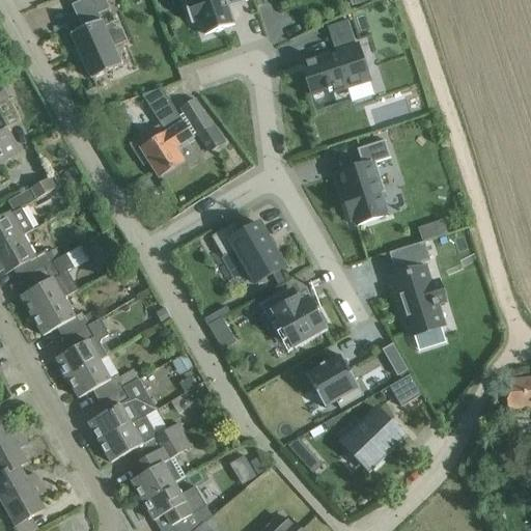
[(99,20),(96,14),(110,7),(106,0),(78,0),(72,3),(82,27),(71,32),(91,78),(121,64),(101,19),(99,20)]
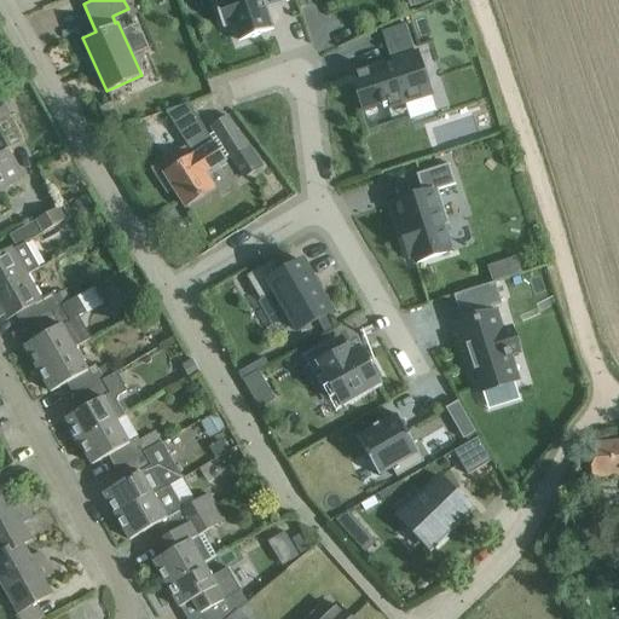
[(232,25),(238,42),(275,30),(267,9),(289,1),(288,0),(215,0),(214,0),(224,29),(232,25)]
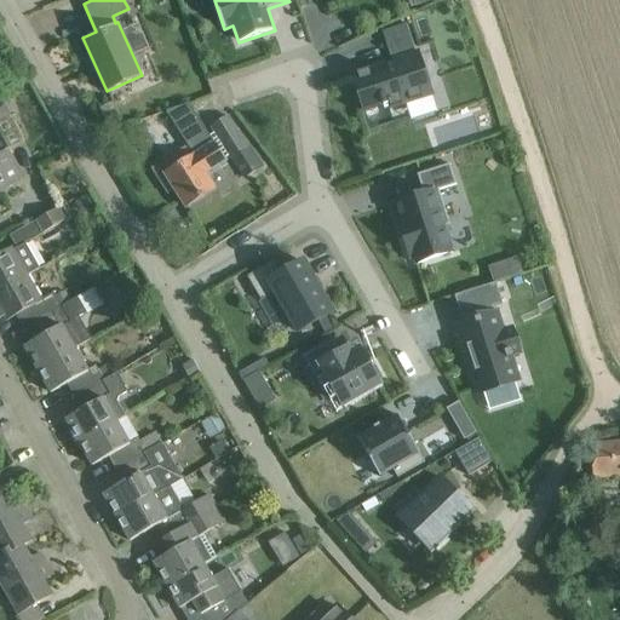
[(405,41),(400,27),(382,32),(386,46),(405,41)]
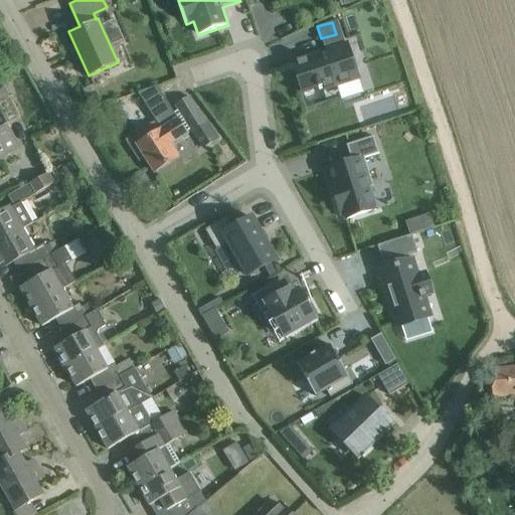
[(318,88),(319,89),(322,88),(326,102),(342,97),(338,86),(358,78),(347,44),(292,62),(302,93),(318,88)]
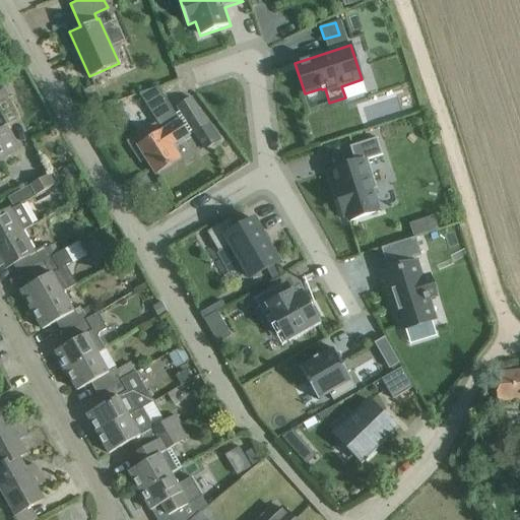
[(0,102),(9,98),(0,81),(0,102)]
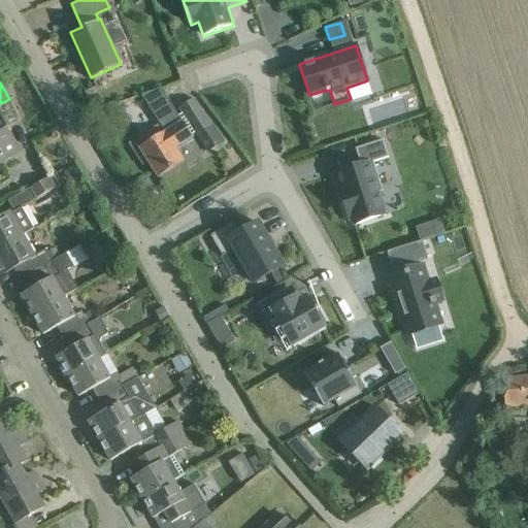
[(149,93),(167,121),(130,144),(140,160),(145,157),(158,177),(183,161),(174,149),(192,137),(161,89),(149,93)]
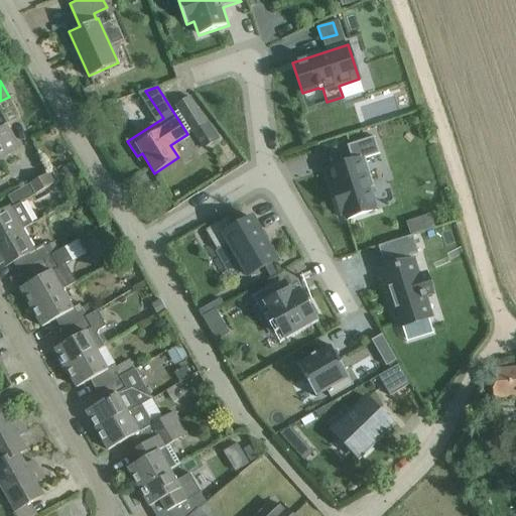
[(191,131),(194,130),(206,123),(189,98),(176,106),(191,131)]
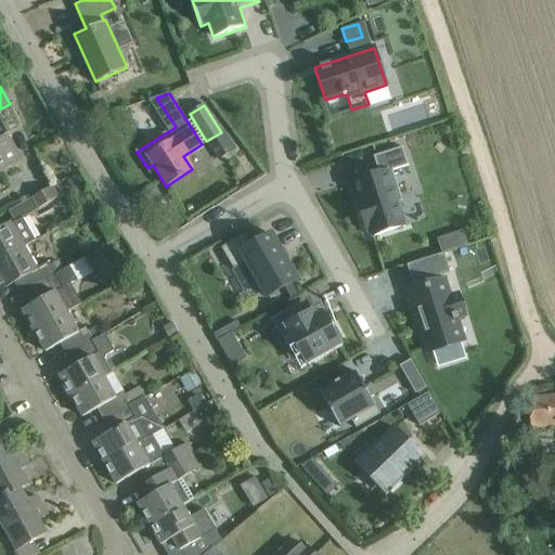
[(5,168),(21,159),(0,124),(0,167),(4,166),(5,168)]
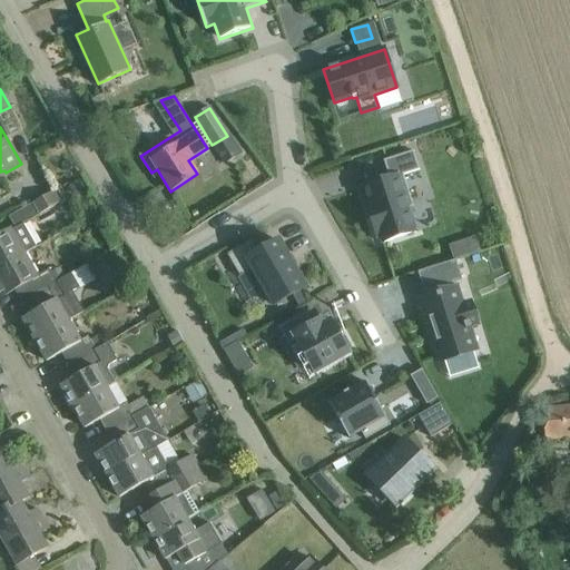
[(402,176),(420,170),(413,151),(383,160),(389,177),(364,186),(370,203),(365,204),(376,238),(381,237),(382,244),(416,233),(409,208),(412,206),(402,176)]
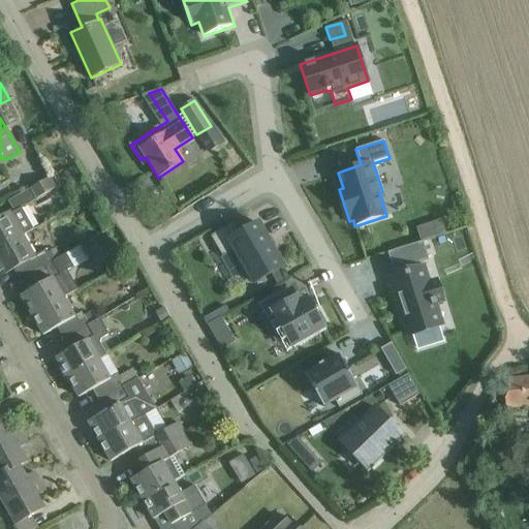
[(59,187),(53,176),(31,188),(37,198),(59,187)]
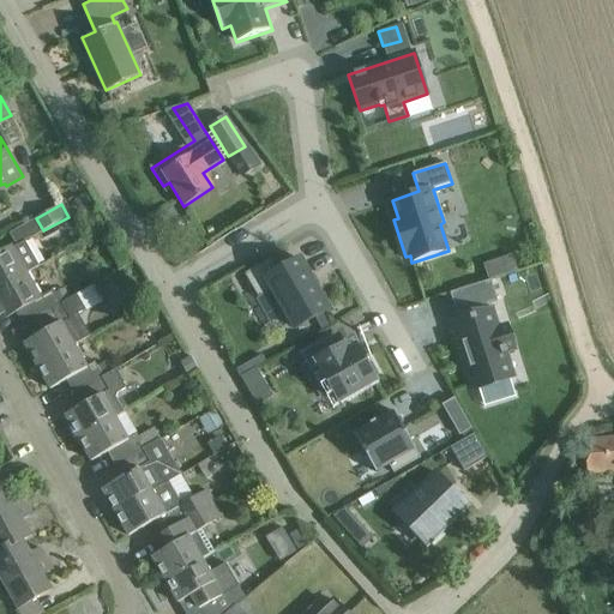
[(0,288),(26,274),(40,266),(25,240),(0,254),(0,288)]
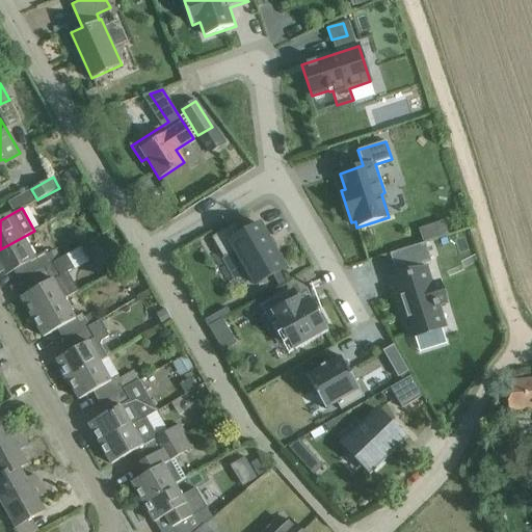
[(284,269),(285,268),(260,224),(240,236),(234,224),(212,238),(223,259),(236,251),(256,286),(273,275),(277,283),(288,276),(284,269)]
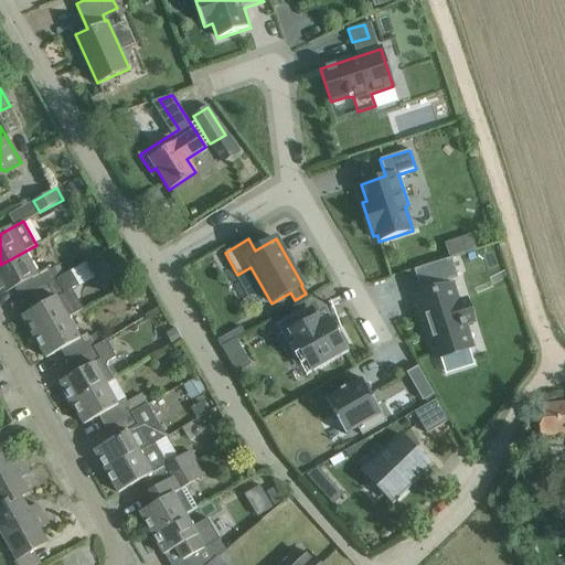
[(55,279),(49,266),(36,273),(24,252),(0,265),(0,296),(14,288),(21,299),(29,295),(55,279)]
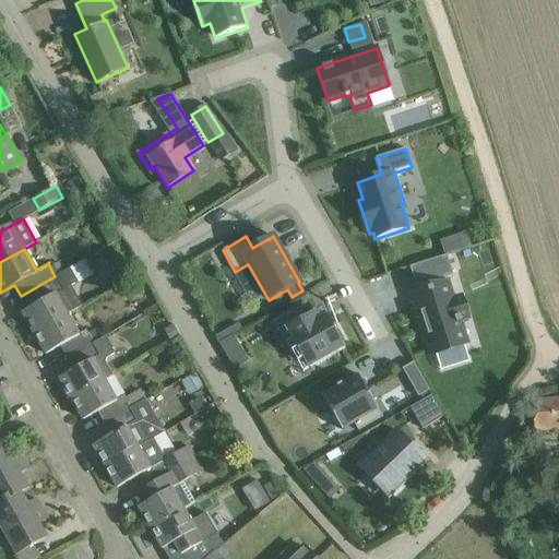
[(463,342),(456,323),(462,322),(462,320),(468,319),(461,297),(453,299),(448,282),(445,283),(444,276),(453,274),(447,256),(409,268),(416,286),(417,285),(419,292),(413,294),(432,355),(467,344),(466,341),(463,342)]
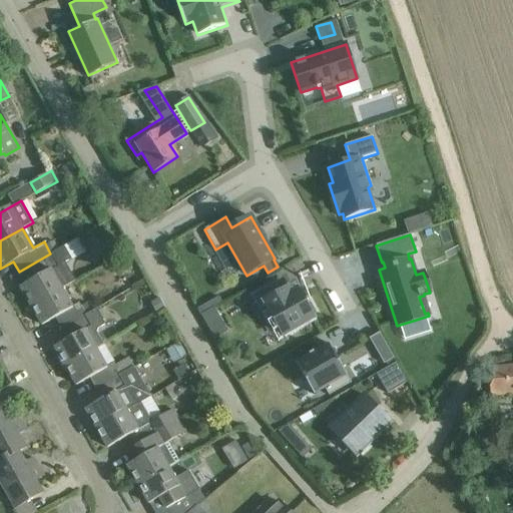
[(71,259),(64,245),(50,253),(26,268),(33,280),(20,287),(31,306),(61,289),(74,281),(64,263),(71,259)]
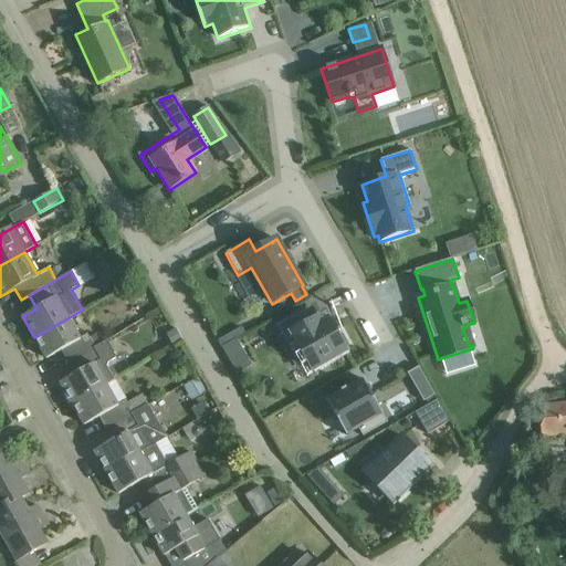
[(341,332),(336,334),(327,318),(320,323),(317,318),(310,323),(303,312),(278,325),(295,356),(302,352),(313,370),(346,350),(344,348),(348,346),(341,332)]
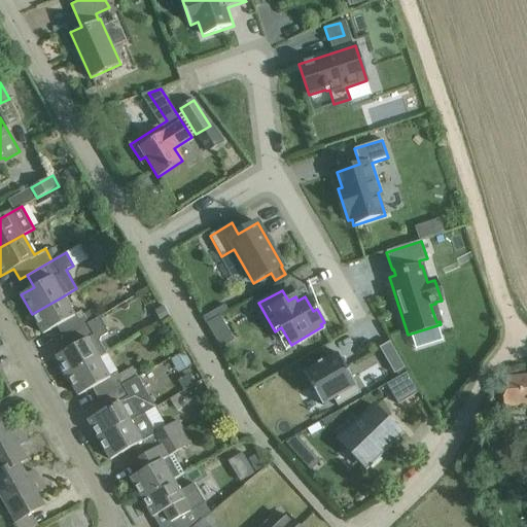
[(73,315),(63,296),(32,314),(43,335),(57,326),(63,338),(86,324),(79,312),(73,315)]
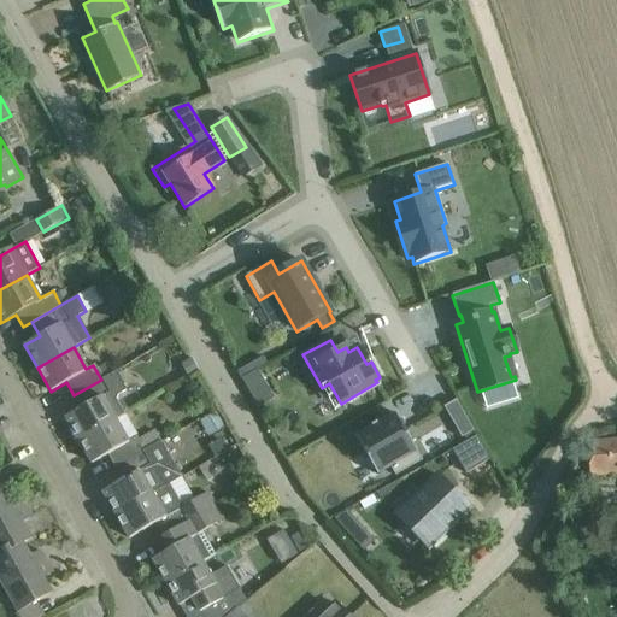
[(189,360),(178,366),(186,380),(197,372),(189,360)]
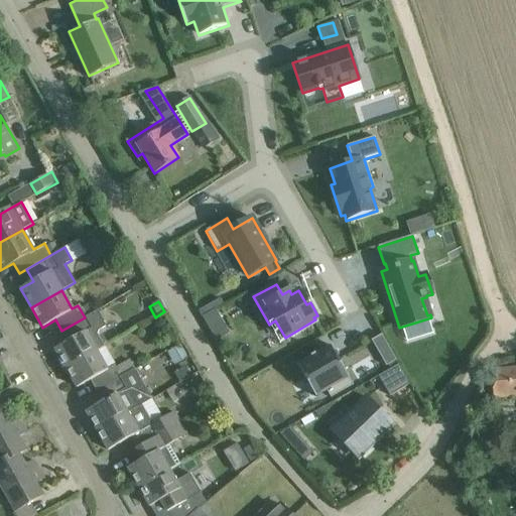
[(204,312),(221,340),(234,333),(217,304),(204,312)]
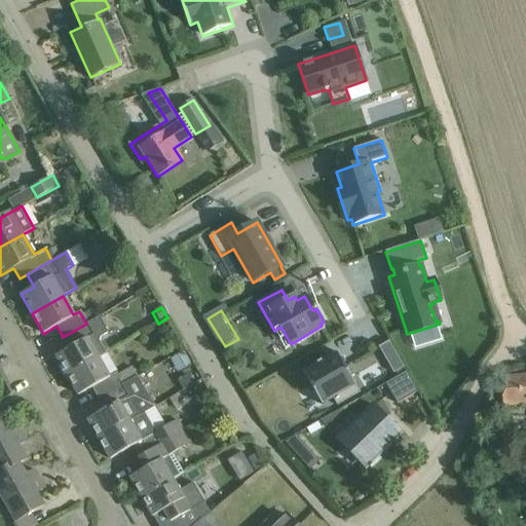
[(67,375),(98,358),(106,353),(105,351),(107,348),(104,343),(100,343),(99,341),(99,337),(107,333),(98,317),(86,324),(63,337),(69,348),(55,355),(67,375)]
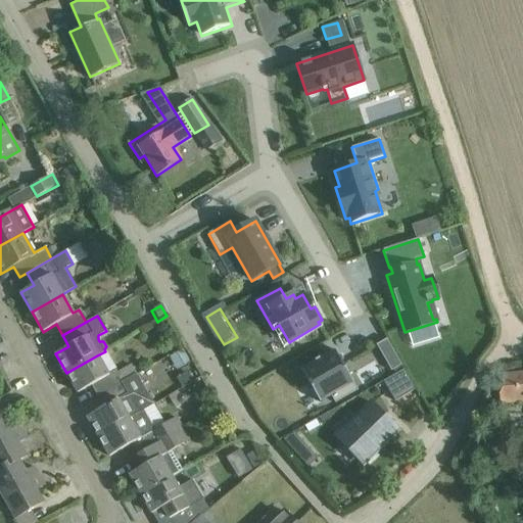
[(376,345),(391,372),(401,366),(387,339),(376,345)]
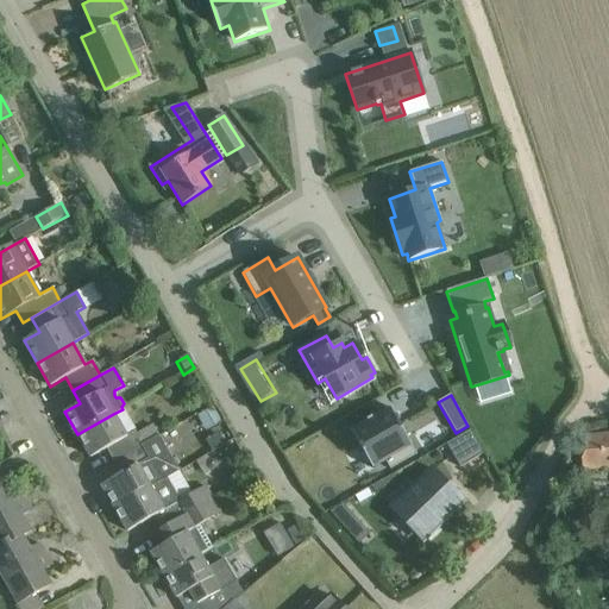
[(363,453),(364,452),(372,469),(385,462),(390,470),(416,454),(400,425),(389,408),(351,431),(360,446),(359,447),(363,453)]
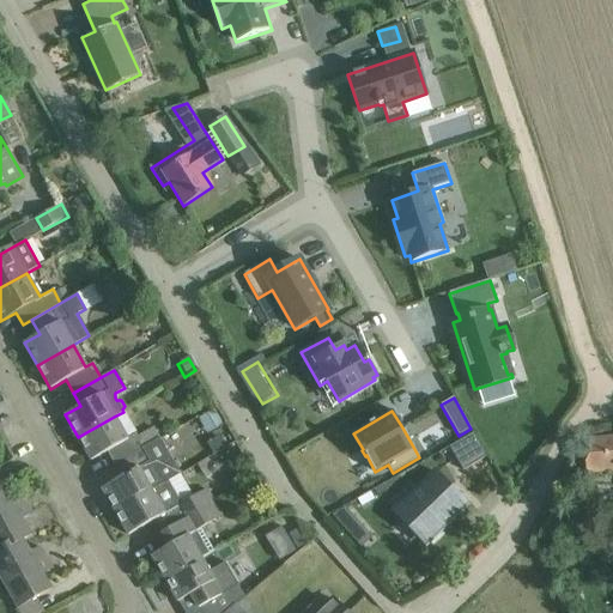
[(126,438),(114,417),(78,437),(91,461),(107,451),(114,463),(159,438),(153,428),(138,437),(135,434),(126,438)]
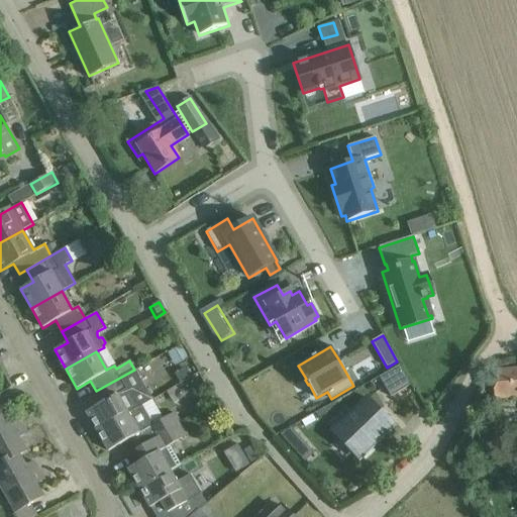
[(135,371),(140,380),(149,374),(144,366),(135,371)]
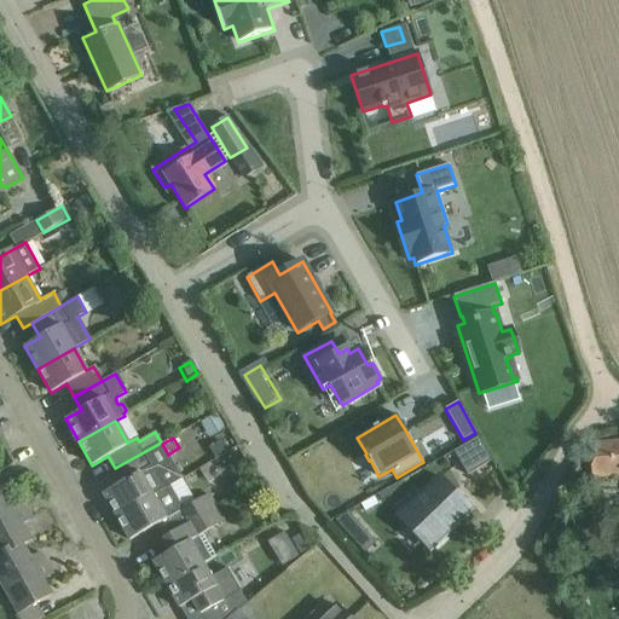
[(468,475),(492,461),(479,438),(453,451),(468,475)]
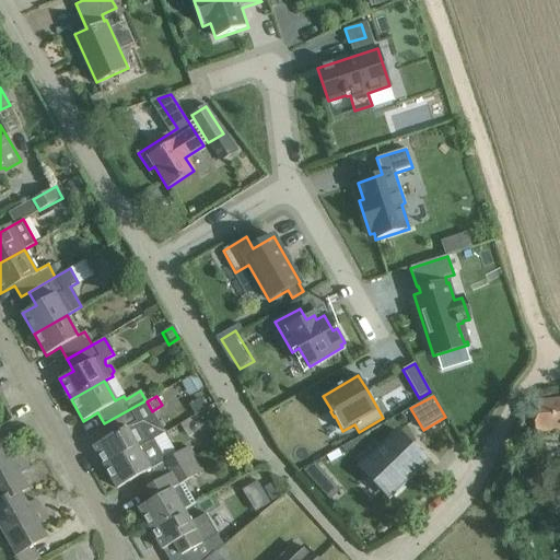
[(195,415),(196,416),(207,409),(200,398),(189,405),(195,415)]
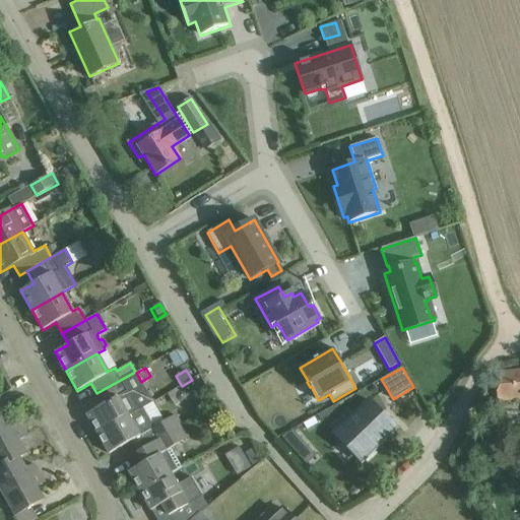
[(519,371),(495,373),(498,401),(519,399),(519,371)]
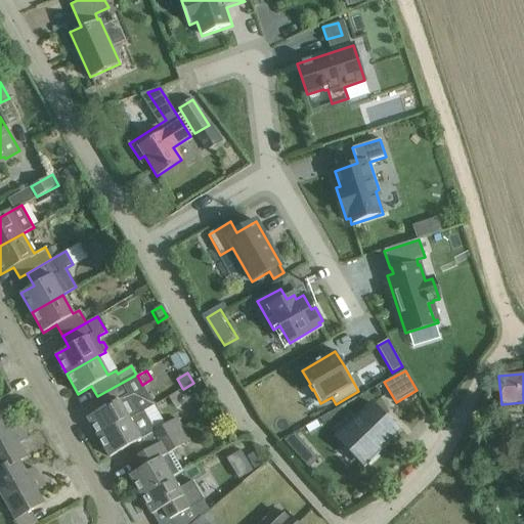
[(98,437),(139,413),(133,402),(147,394),(136,375),(97,396),(104,408),(87,418),(98,437)]
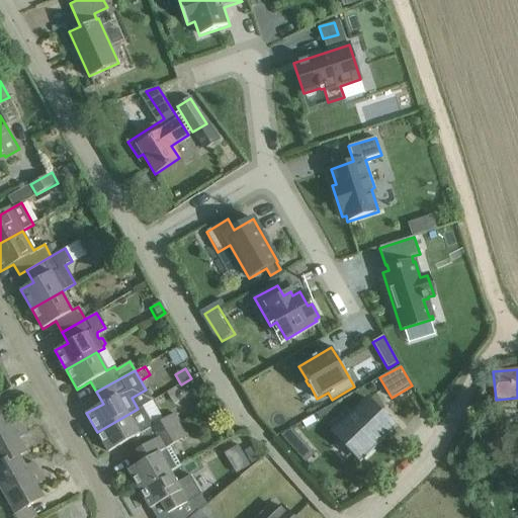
[(184,391),(187,395),(192,392),(197,384),(193,377),(191,378),(181,384),(175,387),(177,391),(180,389),(184,391)]
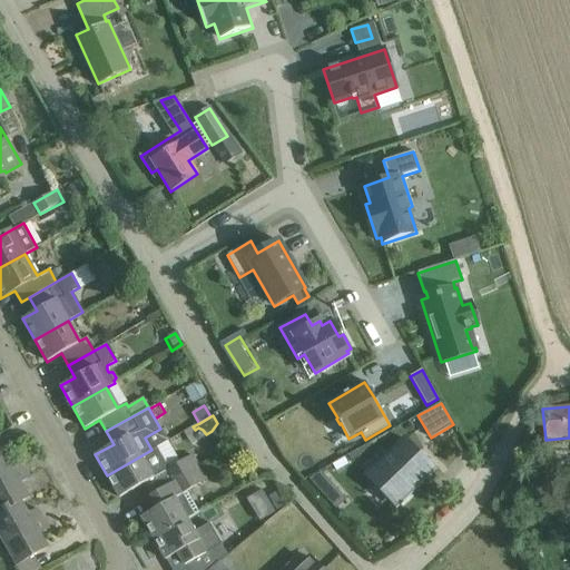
[(396,504),(432,470),(425,462),(428,461),(413,446),(411,448),(405,442),(406,441),(405,440),(367,477),(369,478),(370,478),(396,504)]
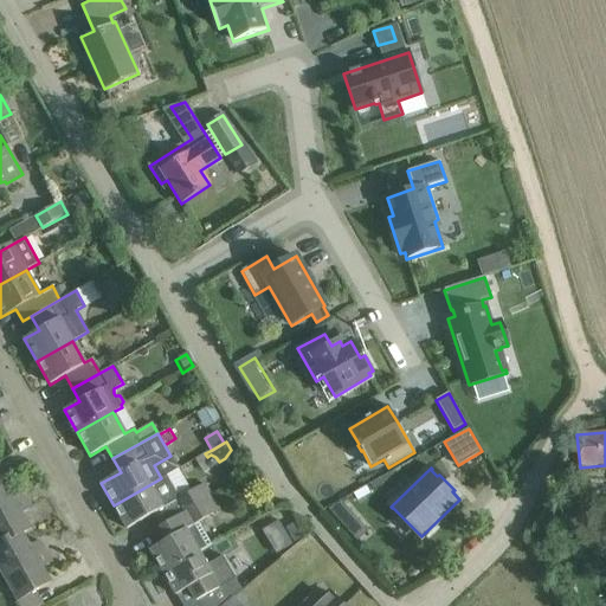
[(166,476),(161,478),(114,505),(127,529),(150,515),(158,528),(205,501),(212,497),(204,483),(178,497),(166,476)]
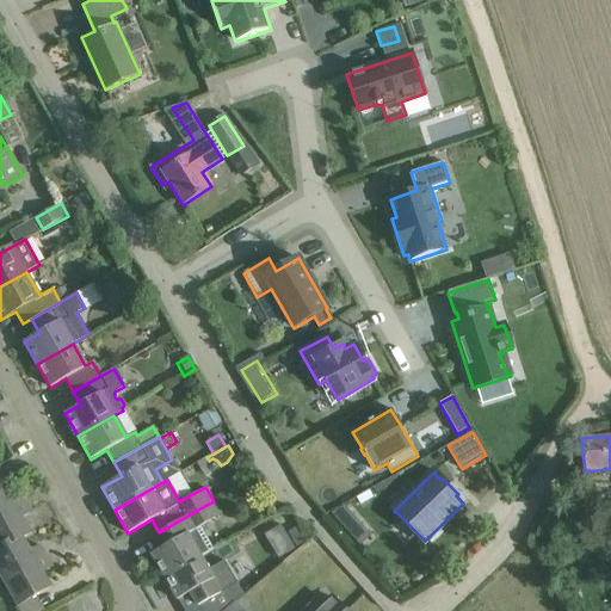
[(2,481),(0,482),(0,516),(24,504),(18,494),(22,493),(20,492),(11,497),(2,481)]
